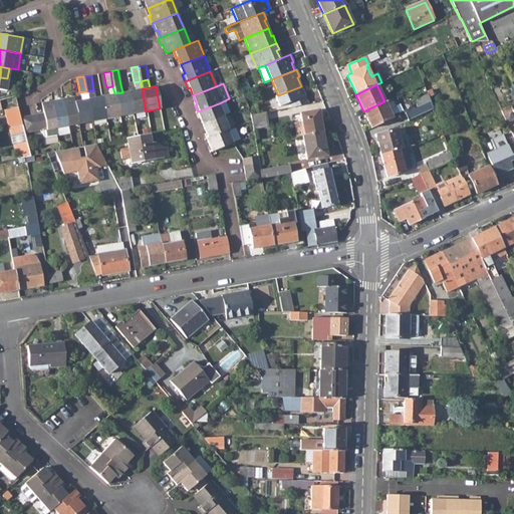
[(308,104),(301,86),(278,95),(275,96),(280,106),(289,103),(291,108),(308,104)]
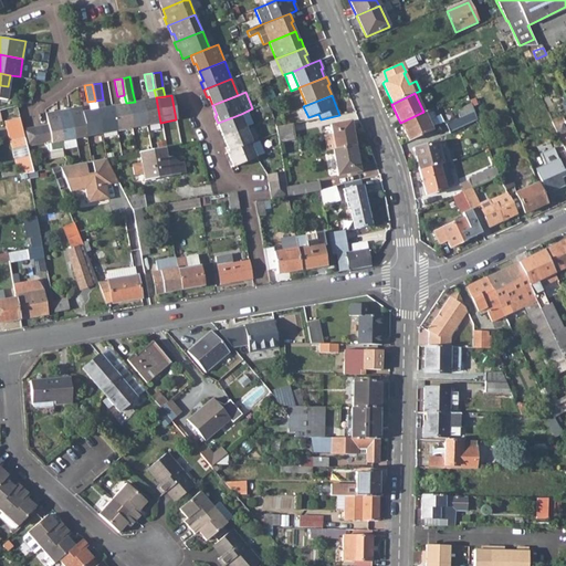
[(156,97),(140,101),(146,125),(160,123),(156,97)]
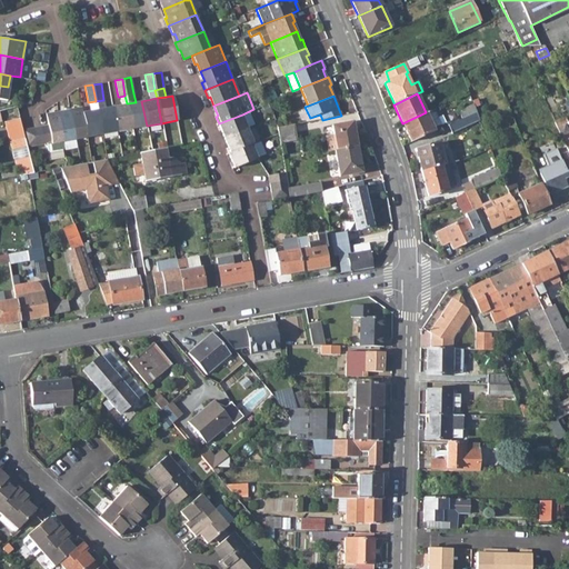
[(96,101),(97,109),(106,108),(103,100),(96,101)]
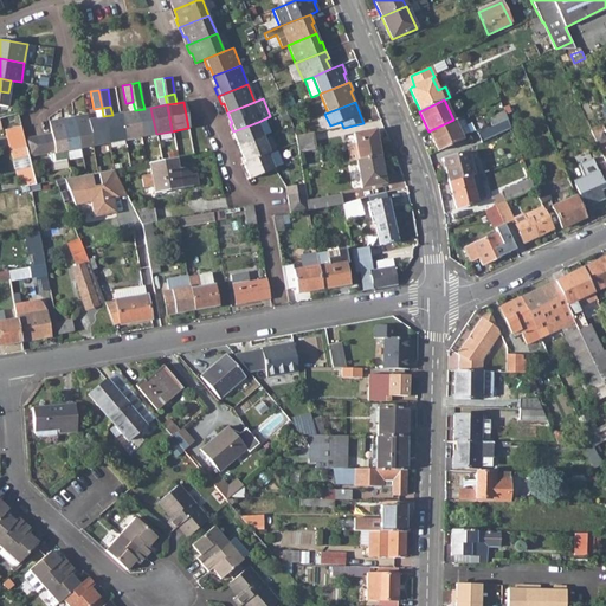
[(144,109),(135,110),(140,137),(156,134),(150,108),(144,109)]
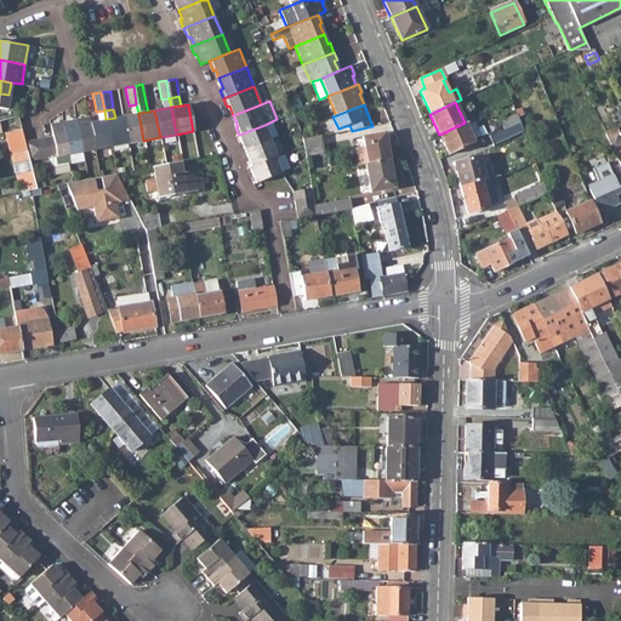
[(132,114),(123,117),(127,143),(143,141),(138,113),(132,114)]
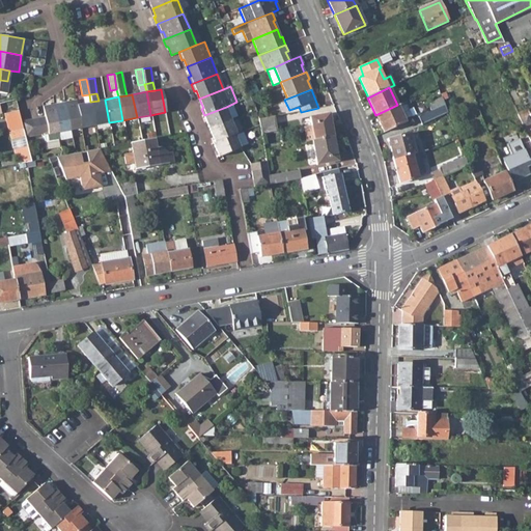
[(427,104),(431,110),(445,104),(442,96),(427,104)]
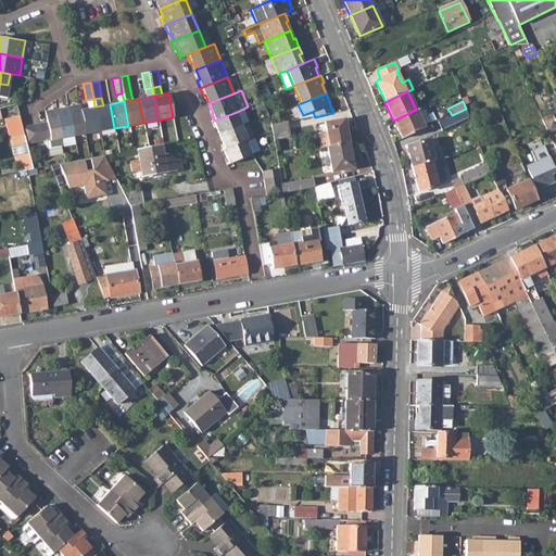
[(0,117),(17,114),(15,103),(0,106),(0,117)]
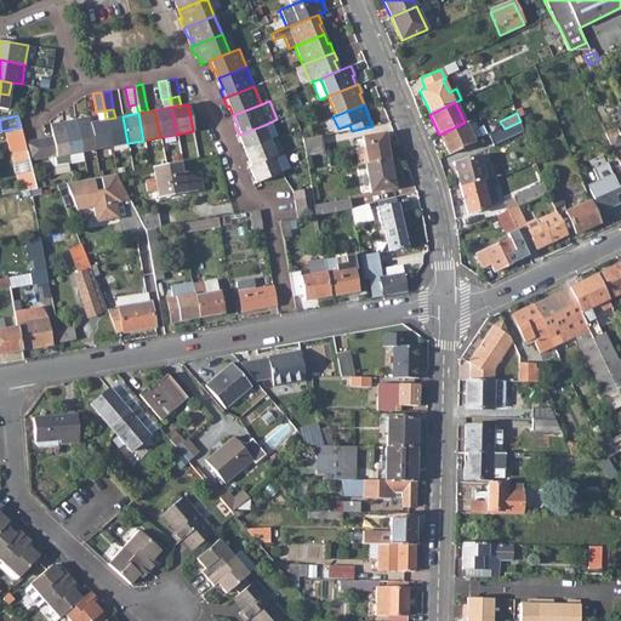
[(87,117),(75,119),(81,152),(93,149),(89,123),(87,117)]
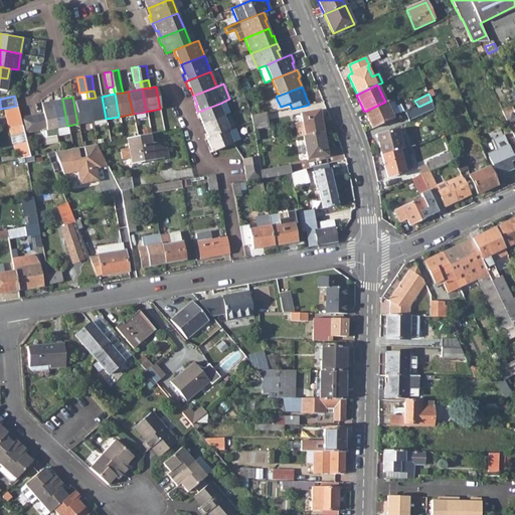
[(102,97),(96,98),(88,99),(92,122),(106,119),(102,97)]
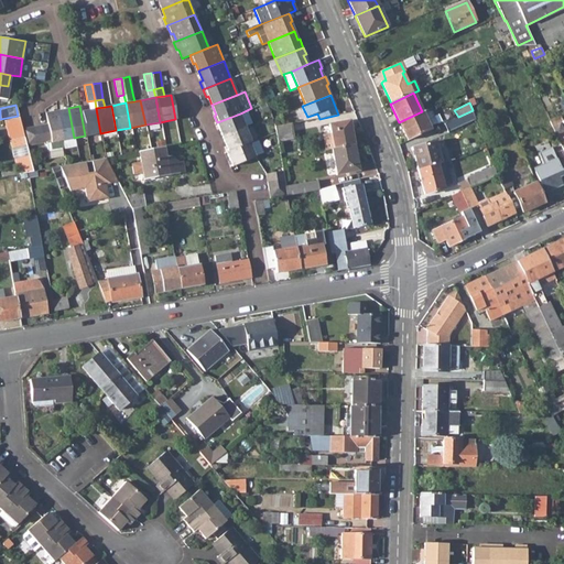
[(68,108),(56,110),(63,140),(74,138),(68,108)]
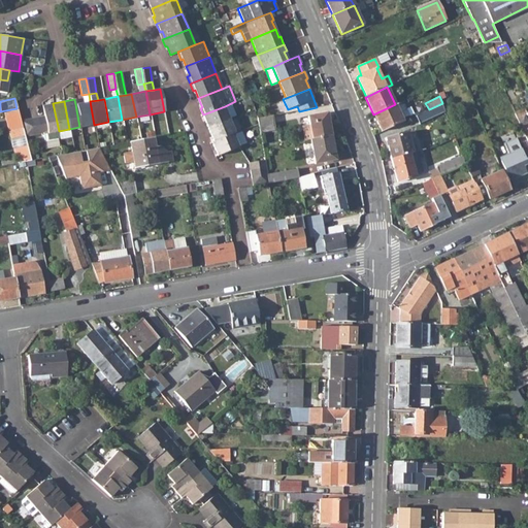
[(90,101),(75,104),(79,127),(94,125),(90,101)]
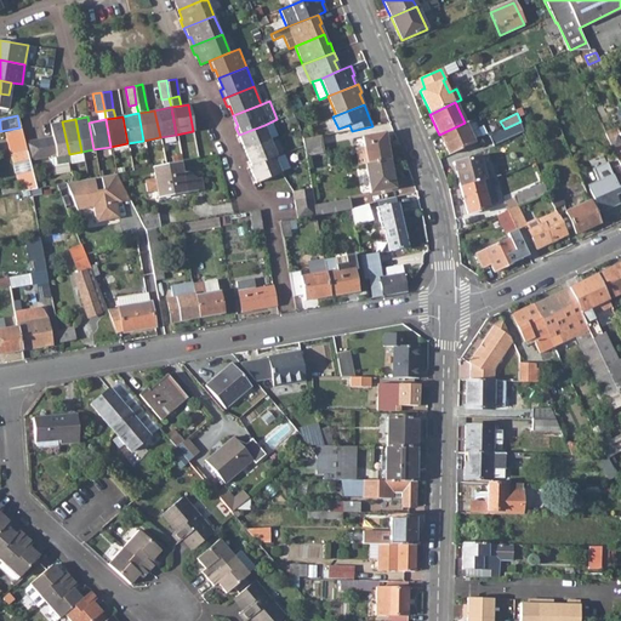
[(52,135),(43,137),(46,157),(55,155),(56,157),(69,154),(62,121),(50,124),(52,135)]
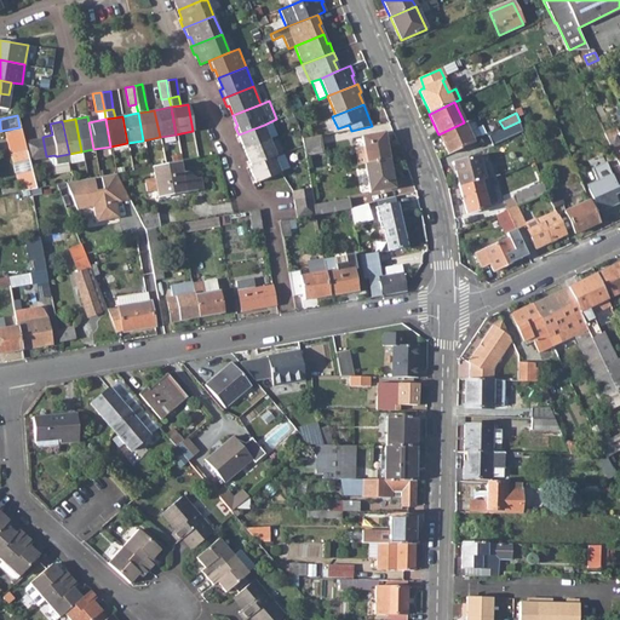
[(488,136),(493,144),(523,131),(520,121),(504,128),(488,136)]
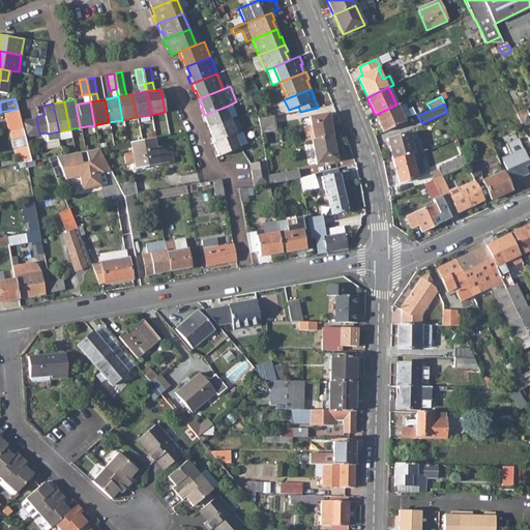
[(375,115),(383,133),(405,122),(396,105),(375,115)]
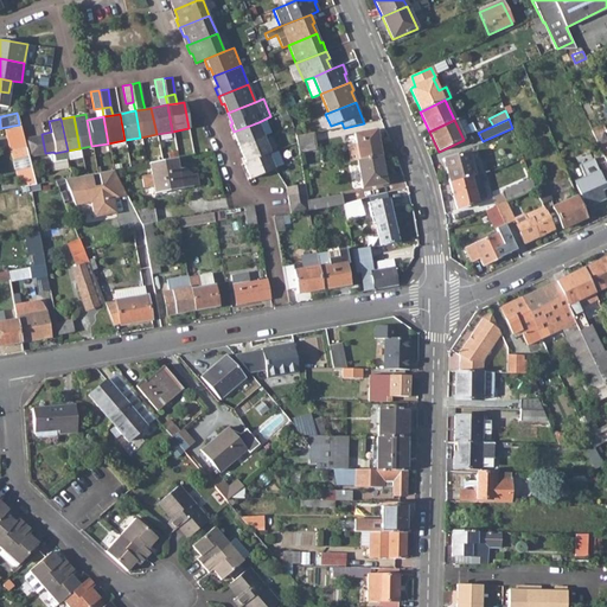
[(240,147),(240,148),(243,146),(264,138),(259,122),(234,132),(240,147)]
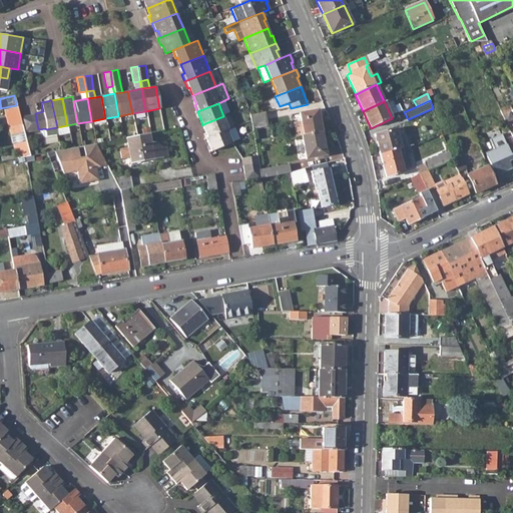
[(4,111),(16,158),(27,155),(29,155),(23,132),(19,116),(17,107),(4,111)]
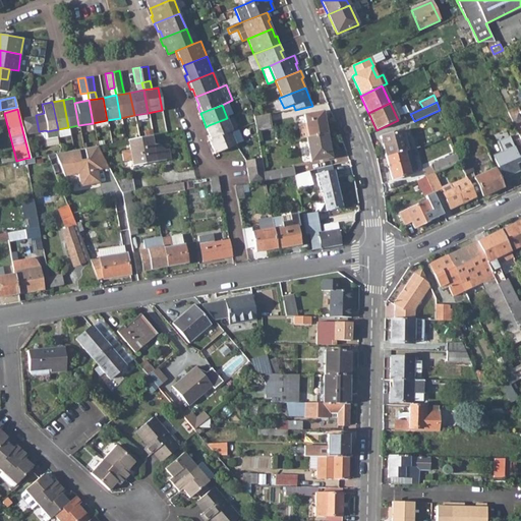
[(306,124),(309,137),(327,134),(323,112),(305,115),(306,124)]
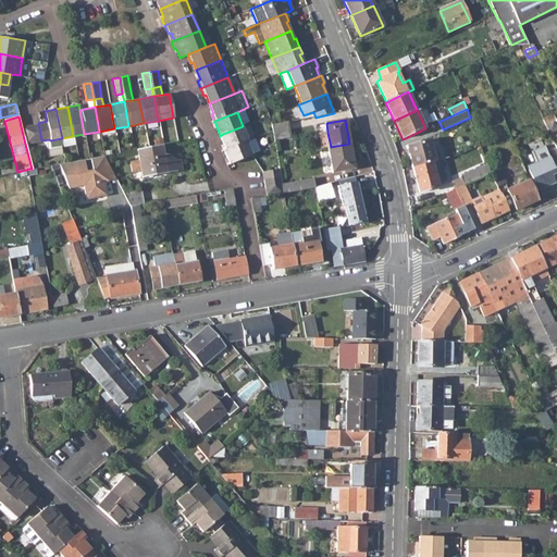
[(273,125),(275,141),(292,138),(288,122),(273,125)]
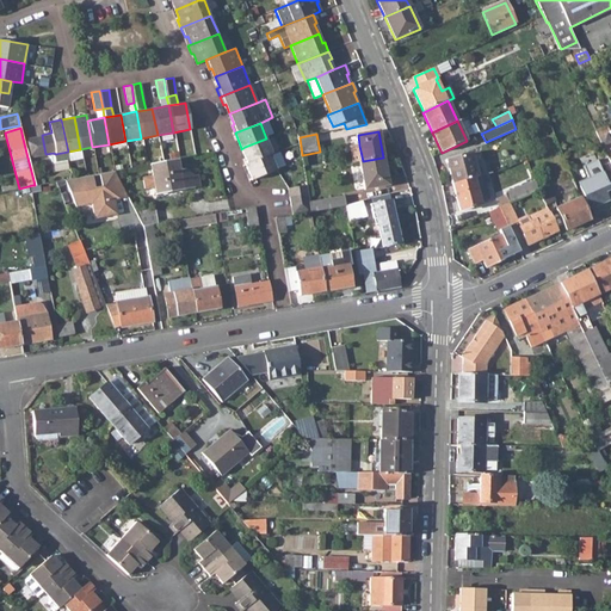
[(42,135),(32,137),(36,156),(45,154),(42,135)]
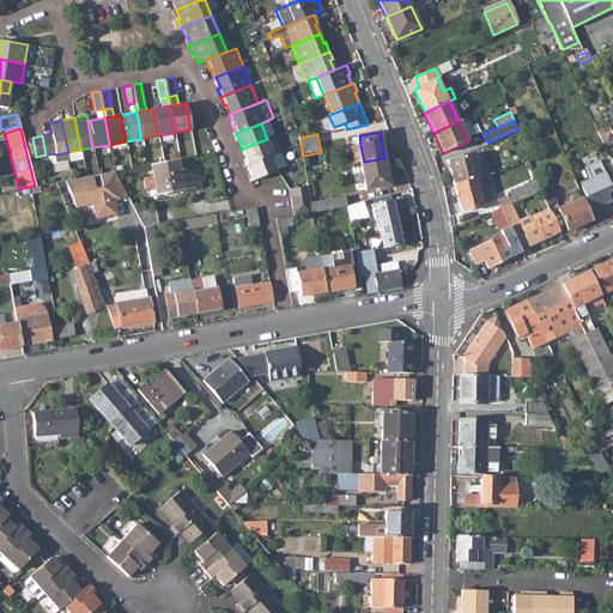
[(23,139),(28,158),(36,157),(32,138),(23,139)]
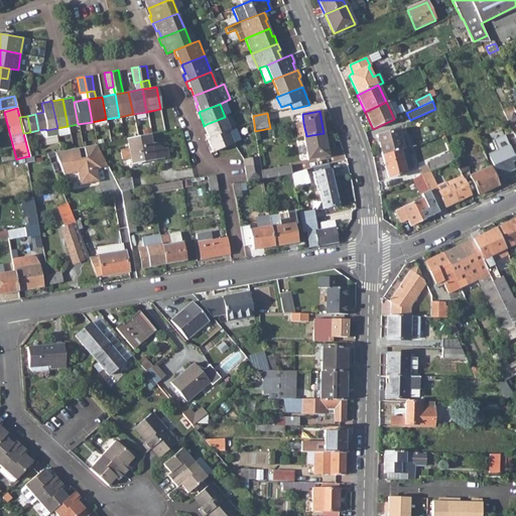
[(204,126),(209,138),(229,130),(230,130),(225,117),(207,124),(204,126)]
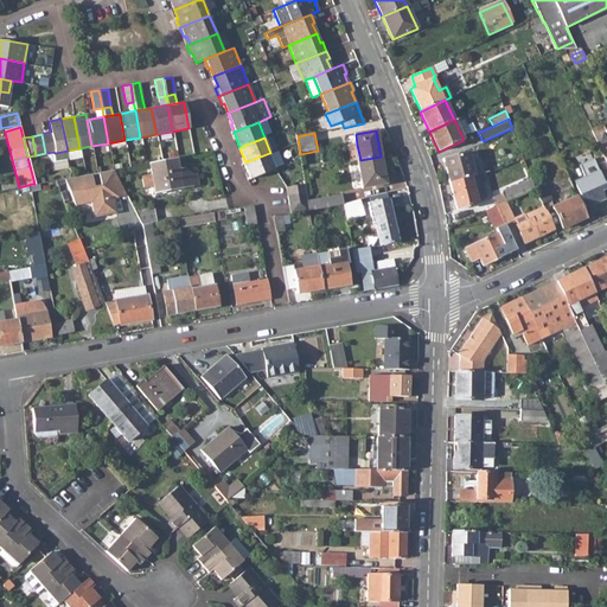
[(349,146),(351,163),(357,161),(360,160),(357,145),(349,146)]
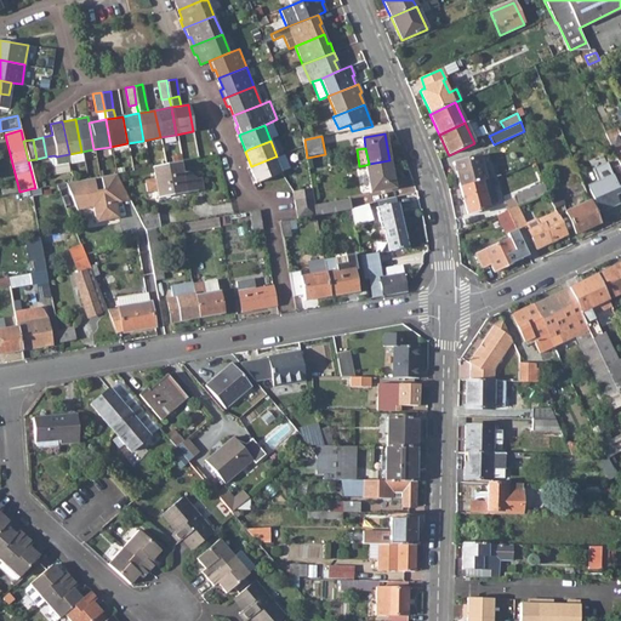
[(280,172),(275,157),(251,166),(250,167),(255,182),(280,172)]
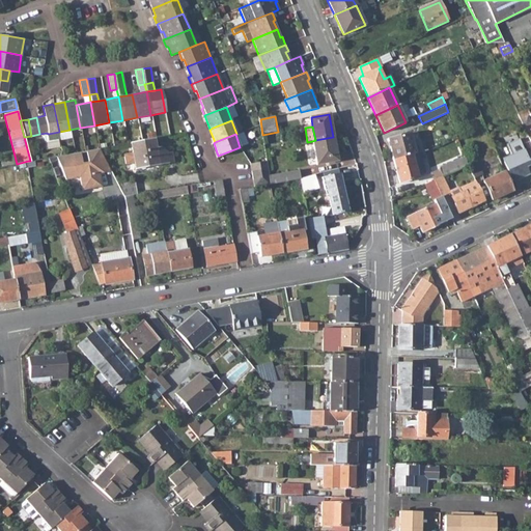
[(387,140),(393,160),(412,155),(423,151),(419,140),(412,142),(410,134),(387,140)]
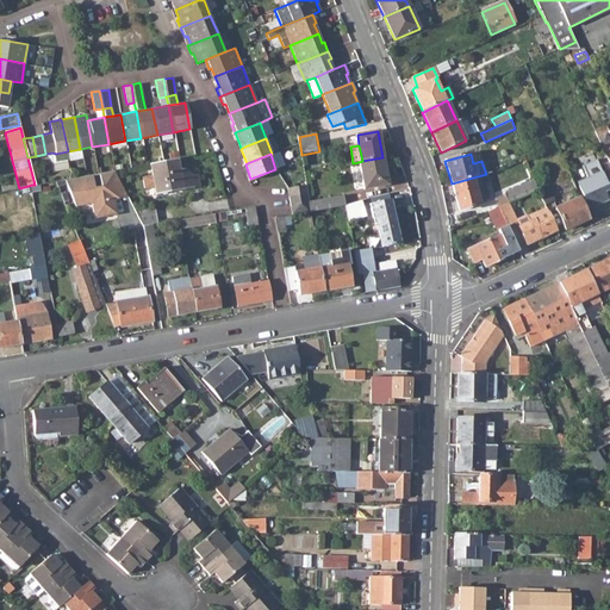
[(359,162),(363,190),(388,185),(383,157),(362,161),(359,162)]
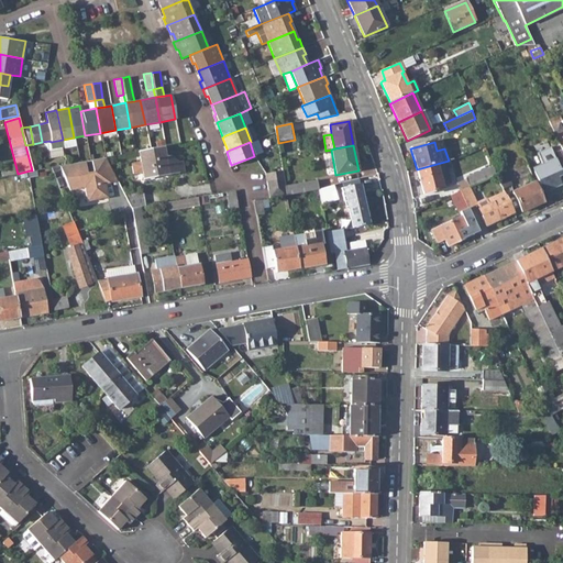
[(141,172),(142,179),(168,175),(179,173),(177,162),(168,156),(165,156),(163,147),(136,152),(139,162),(130,163),(131,173),(141,172)]
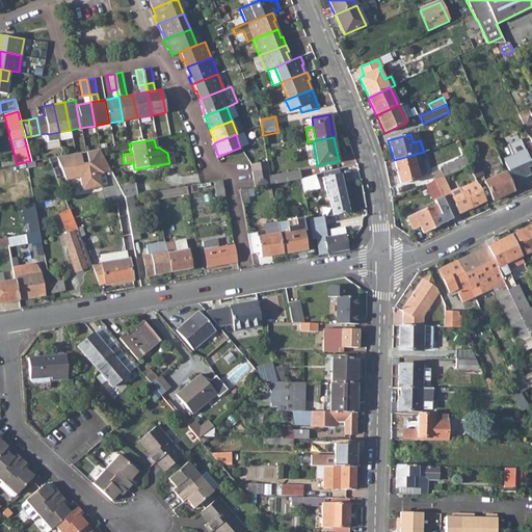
[(504,159),(513,181),(529,174),(526,166),(531,163),(531,143),(530,140),(521,144),(524,150),(504,159)]
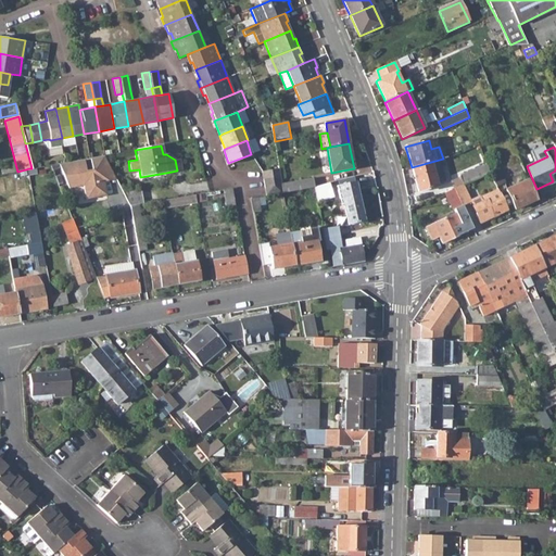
[(118,179),(106,155),(103,155),(60,163),(71,188),(85,185),(87,199),(103,196),(108,190),(105,181),(118,179)]
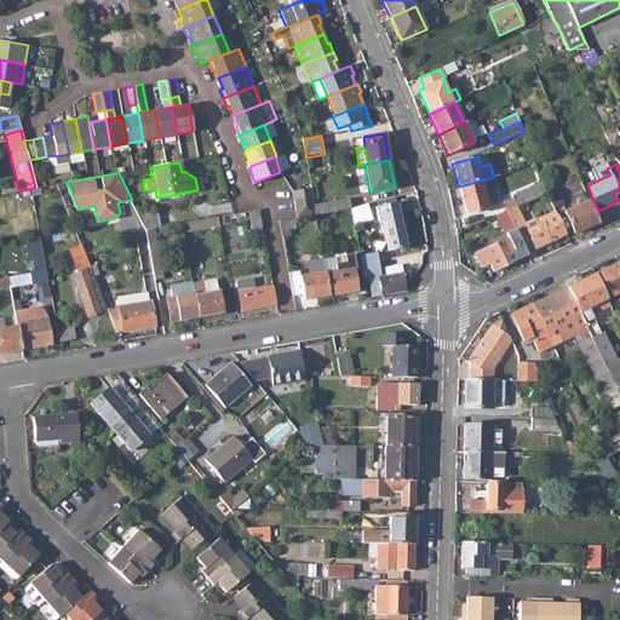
[(488,208),(481,181),(459,187),(465,214),(488,208)]
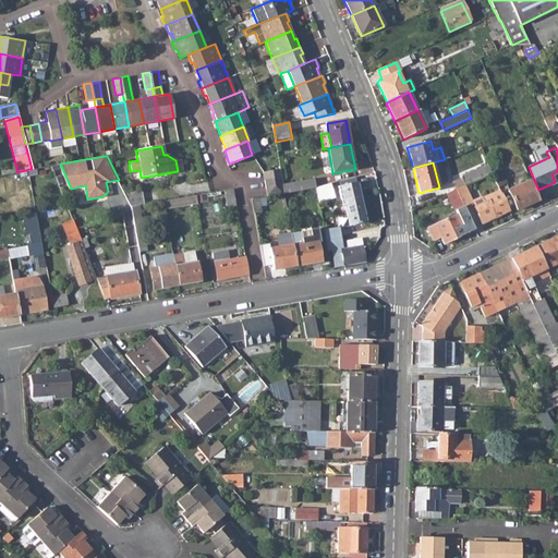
[(462,176),(465,184),(493,174),(492,172),(488,165),(462,176)]
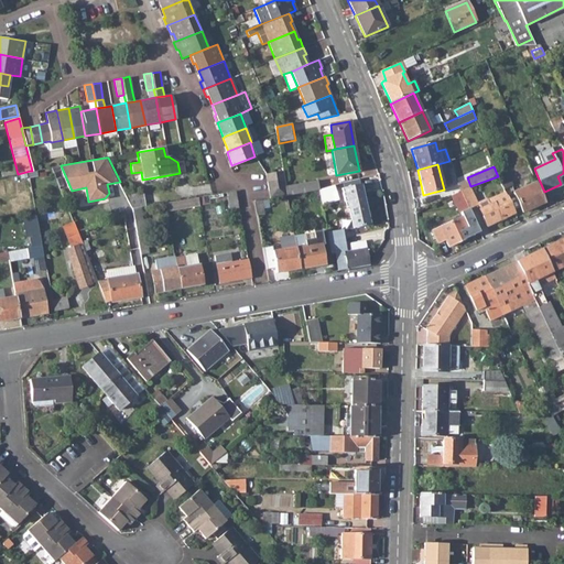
[(267,174),(268,183),(284,180),(283,171),(267,174)]
